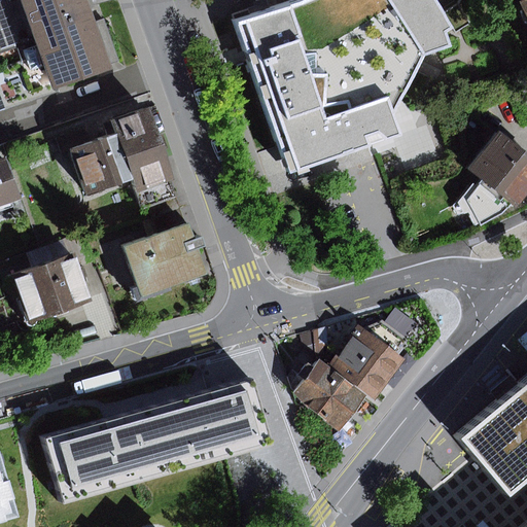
[(0,0),(0,54),(38,41),(24,0),(0,0)]
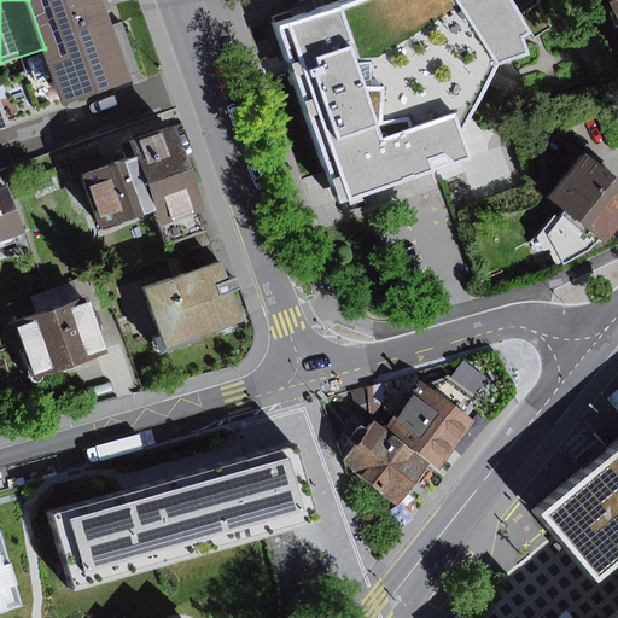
[(28,0),(45,48),(50,64),(24,73),(36,109),(60,100),(63,110),(132,86),(128,76),(110,24),(101,0),(28,0)]
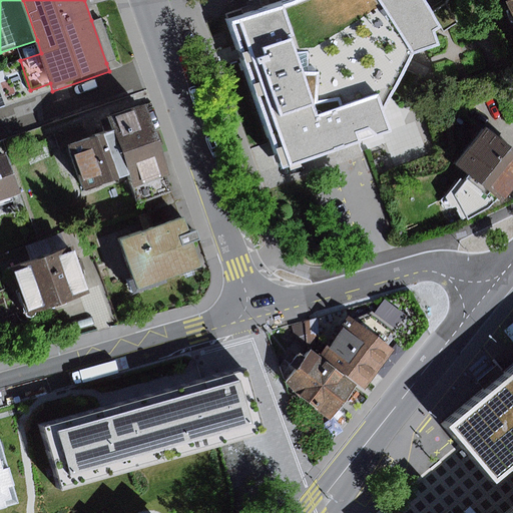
[(291,0),(287,2),(225,21),(277,167),(386,130),(379,109),(408,53),(434,44),(430,30),(437,27),(420,0),(291,0)]
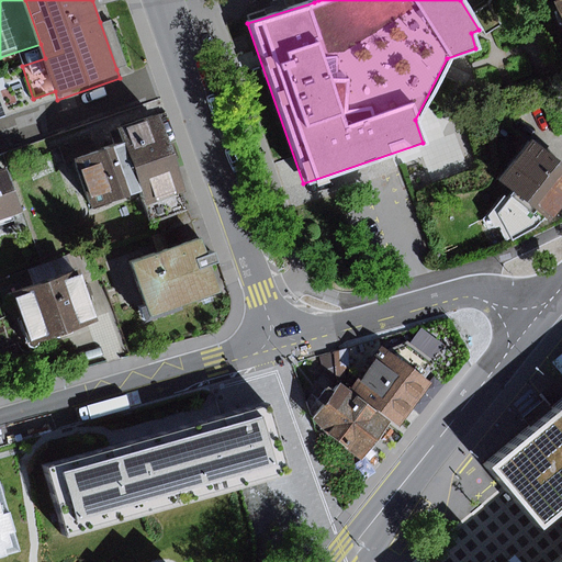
[(491,4),(478,12),(492,33),(504,24),(491,4)]
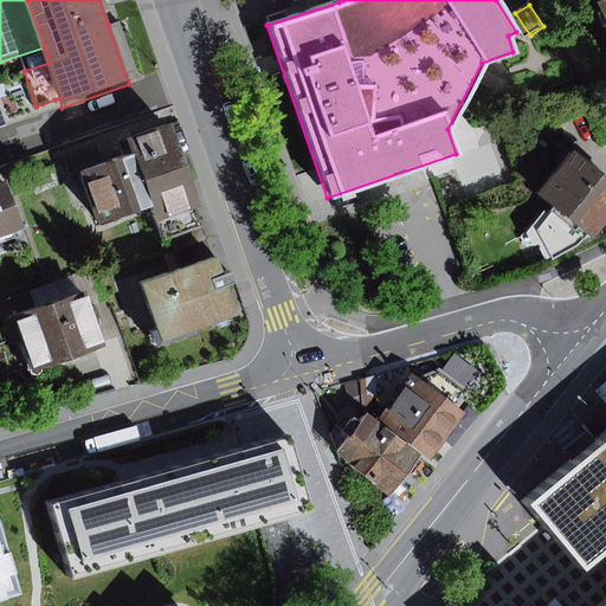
[(122,19),(108,24),(126,75),(140,70),(122,19)]
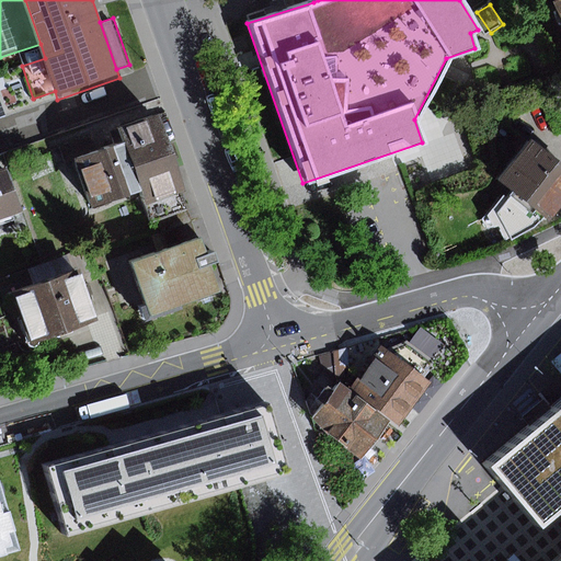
[(33,99),(22,66),(0,73),(0,119),(57,100),(55,91),(33,99)]
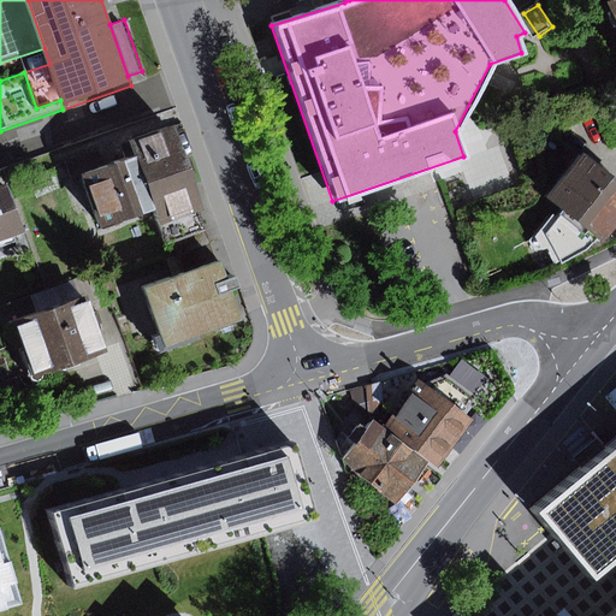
[(212,231),(178,129),(134,143),(140,160),(101,172),(86,177),(102,230),(158,212),(169,244),(177,242),(212,231)]
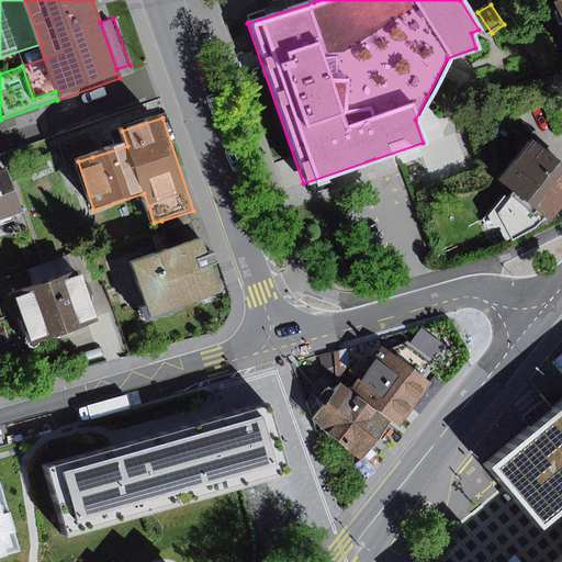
[(550,221),(561,205),(561,163),(531,141),(499,181),(507,188),(550,221)]
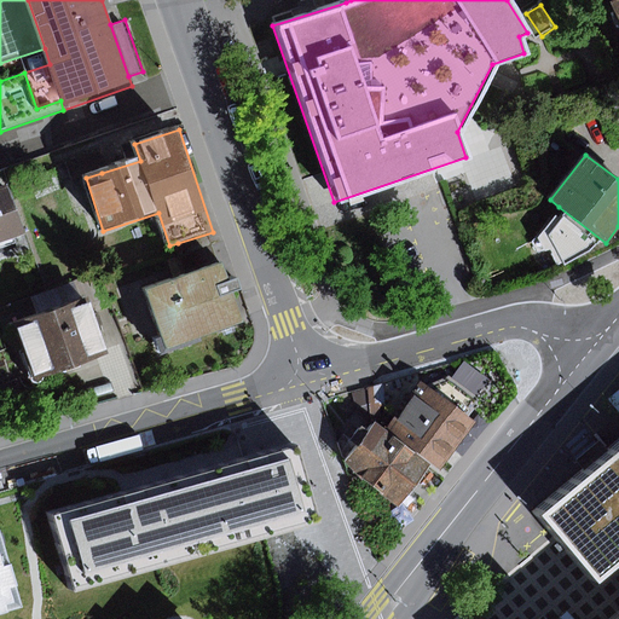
[(86,178),(102,173),(97,157),(65,167),(70,183),(86,178)]
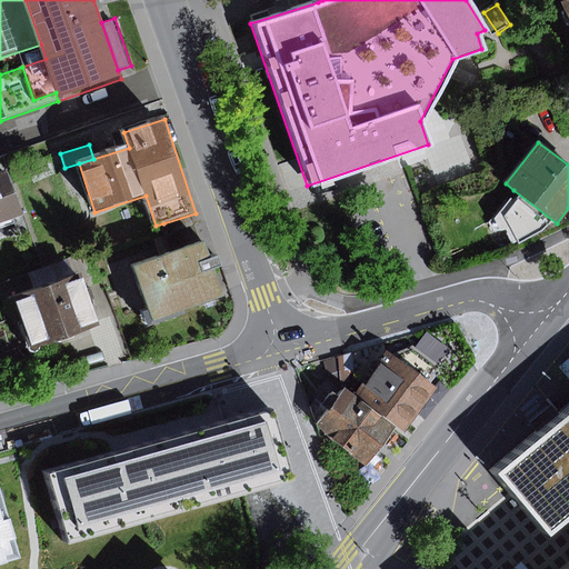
[(23,216),(9,171),(0,173),(0,222),(13,219),(23,216)]
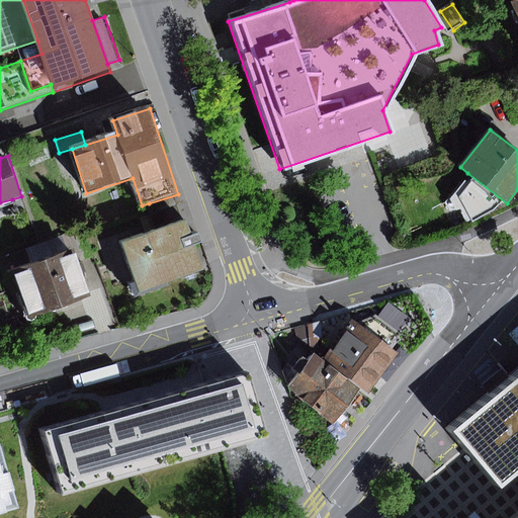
[(507,203),(467,173),(452,198),(466,232),(497,218),(507,203)]
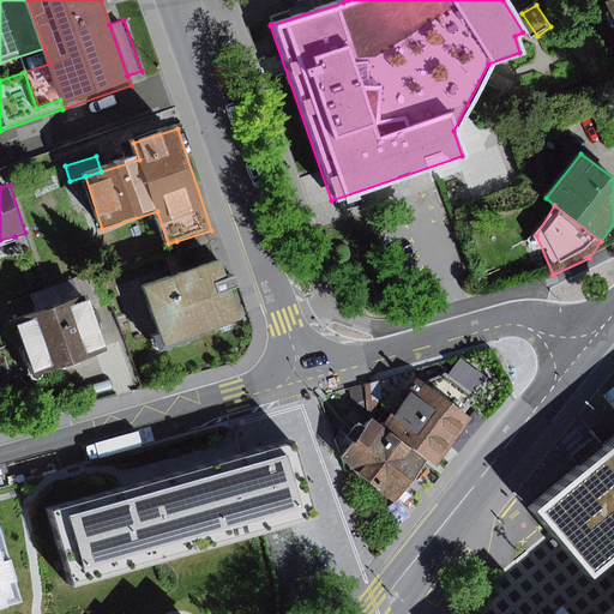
[(216,245),(211,230),(176,241),(180,256),(216,245)]
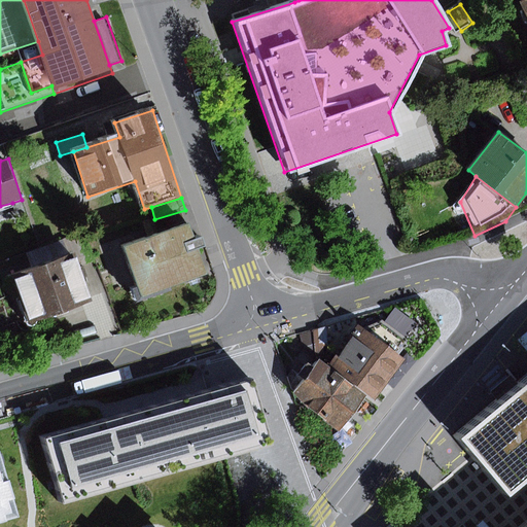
[(0,206),(0,212),(14,208),(12,203),(0,206)]
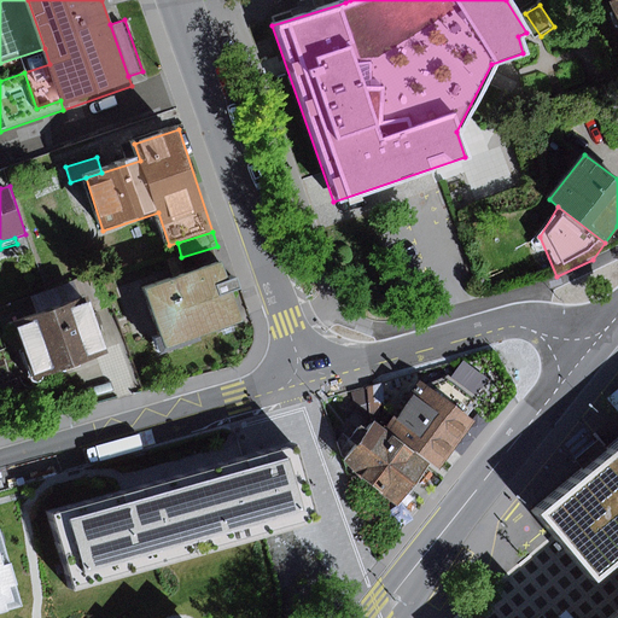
[(217,246),(181,257),(187,275),(223,264),(217,246)]
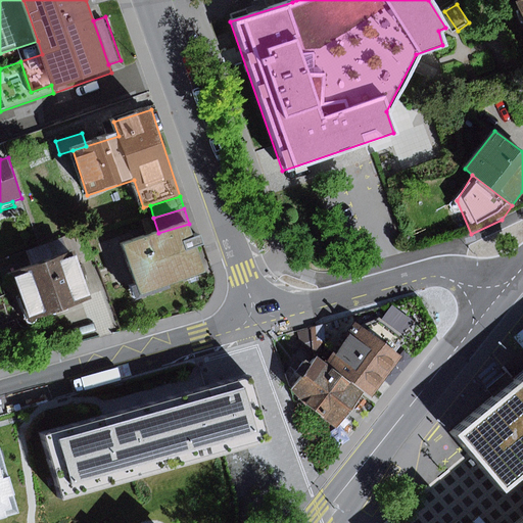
[(158,233),(124,244),(137,284),(131,286),(136,302),(173,290),(172,285),(214,272),(202,237),(194,240),(189,224),(158,233)]
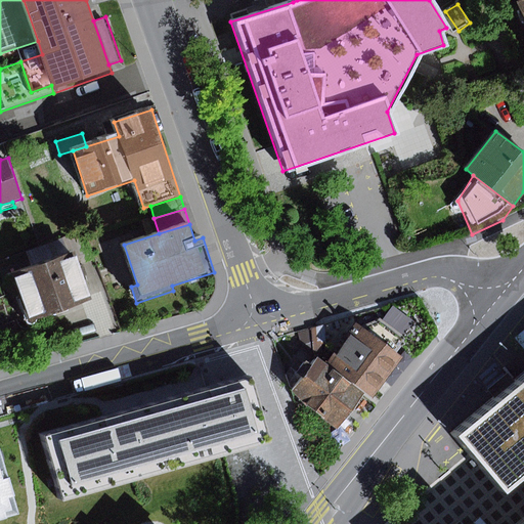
[(85,231),(27,252),(33,268),(76,254),(80,265),(95,260),(85,231)]
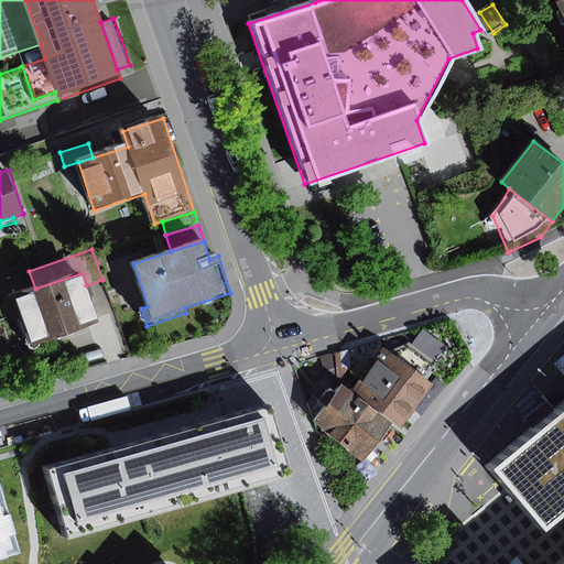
[(86,285),(82,273),(35,289),(13,296),(31,348),(99,325),(86,285)]
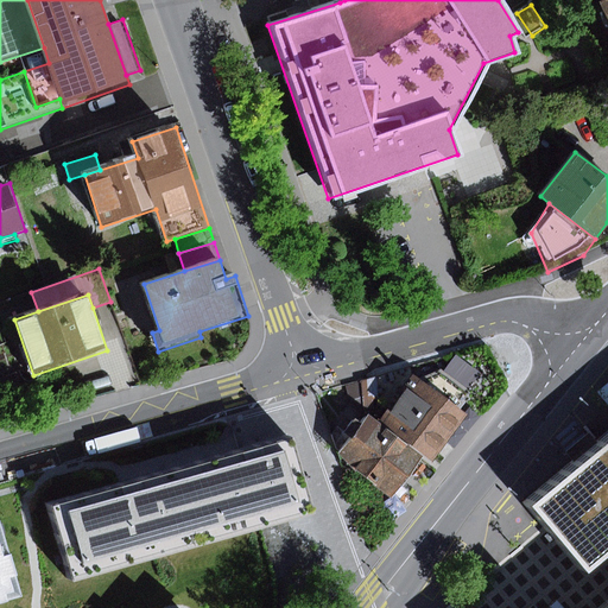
[(441,371),(418,379),(460,411),(473,394),(441,371)]
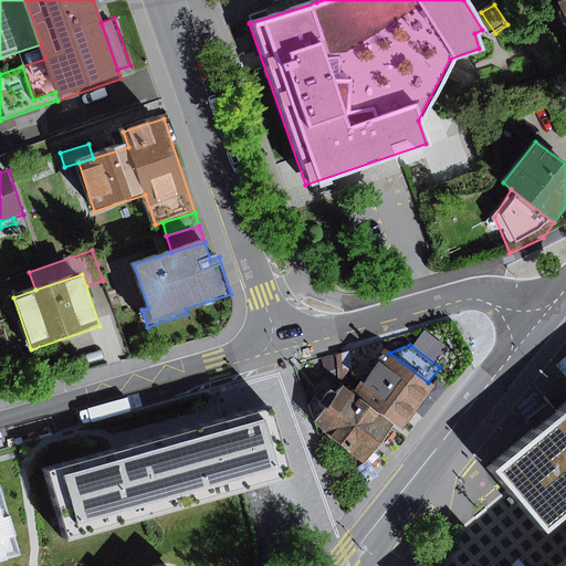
[(395,425),(402,430),(435,388),(428,383),(389,353),(386,350),(353,392),(395,425)]
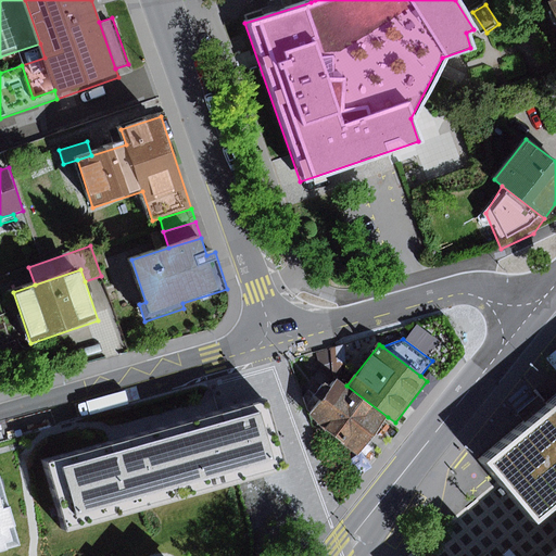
[(346,345),(330,350),(331,364),(332,373),(342,375),(342,365),(346,365),(346,345)]
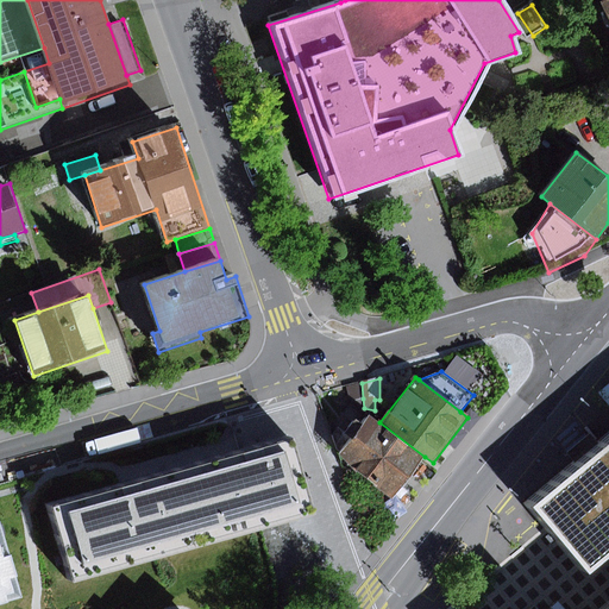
[(608,378),(598,388),(608,400),(608,378)]
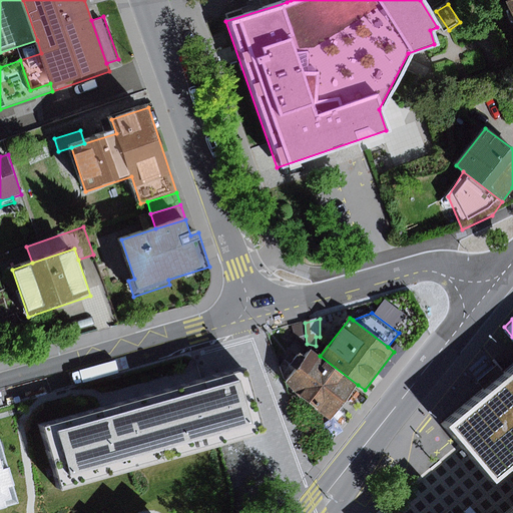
[(306,336),(305,323),(292,326),(295,338),(306,336)]
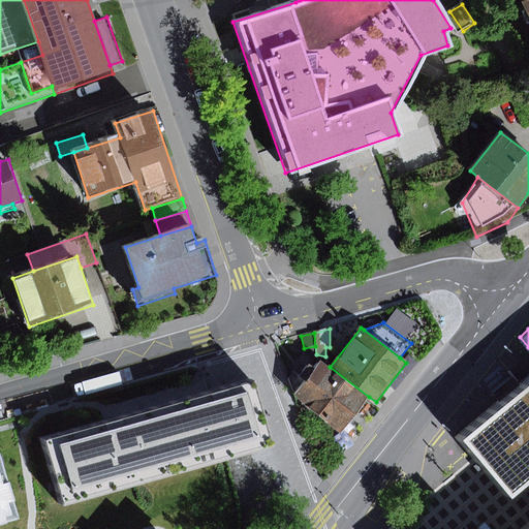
[(342,433),(369,397),(330,367),(321,361),(294,397),(342,433)]
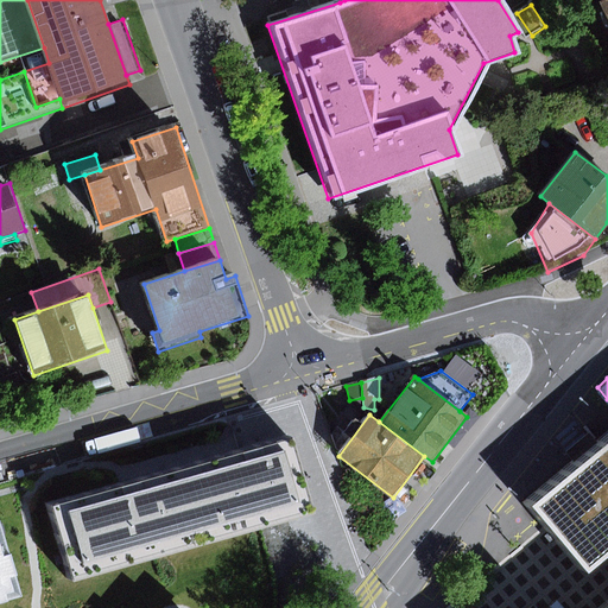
[(607,432),(586,453),(525,502),(581,569),(607,545),(607,432)]
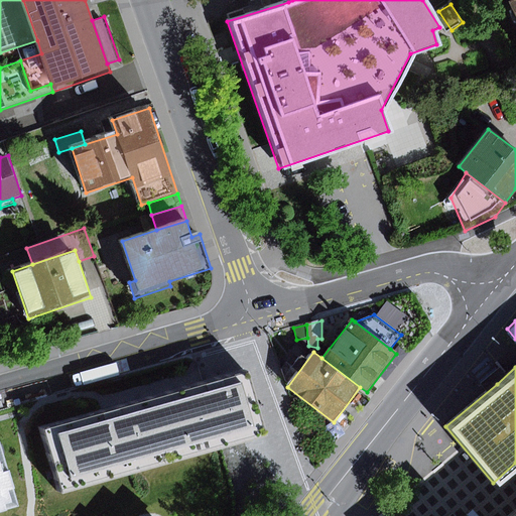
[(146,398),(166,469),(266,440),(246,369),(146,398)]
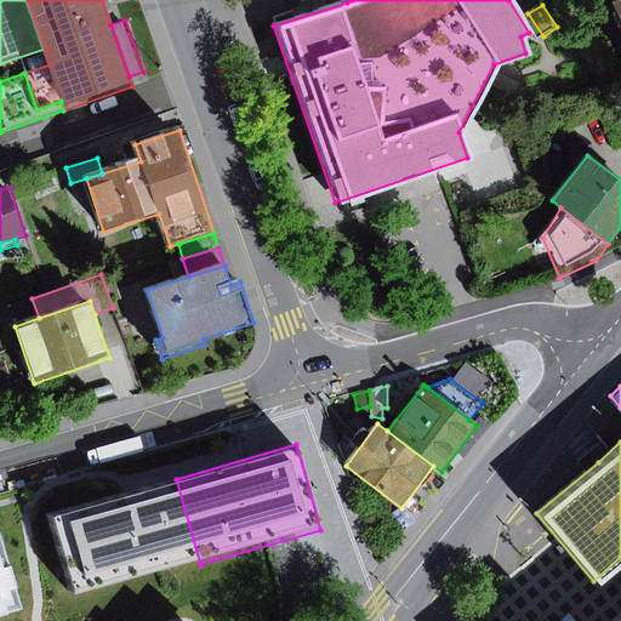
[(200,564),(176,479),(52,514),(78,600),(200,564)]
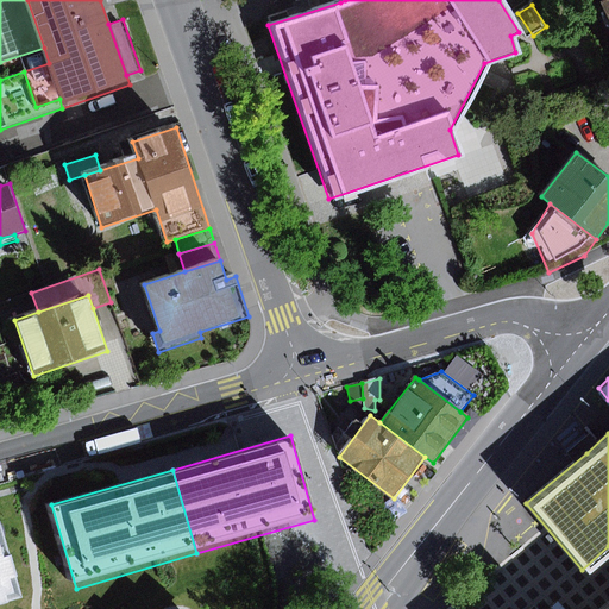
[(0,554),(0,608),(4,608),(14,607),(0,554)]
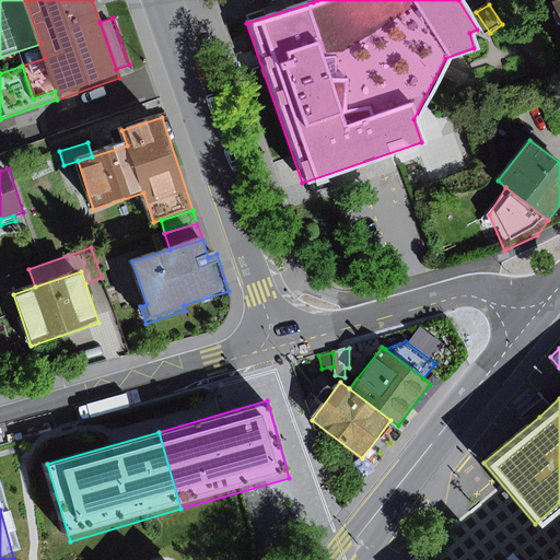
[(559,559),(559,549),(547,559),(559,559)]
